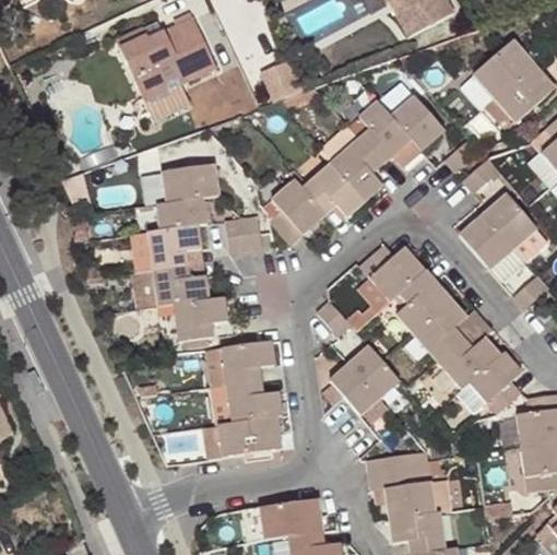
[(404,0),(400,2),(416,31),(460,7),(455,0),(404,0)]
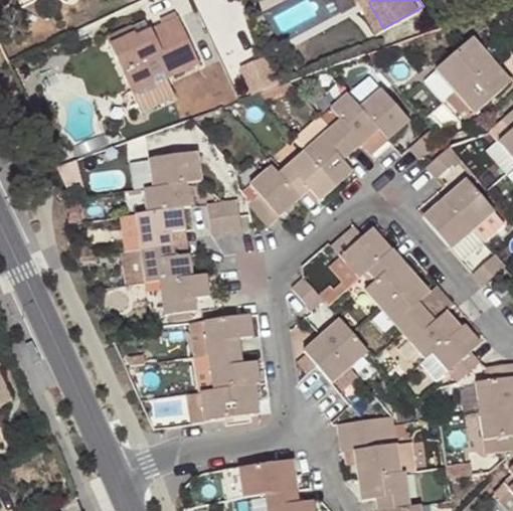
[(164,76),(165,76),(197,61),(176,15),(147,28),(134,35),(133,31),(107,43),(130,93),(152,82),(149,76),(161,70),(164,76)]
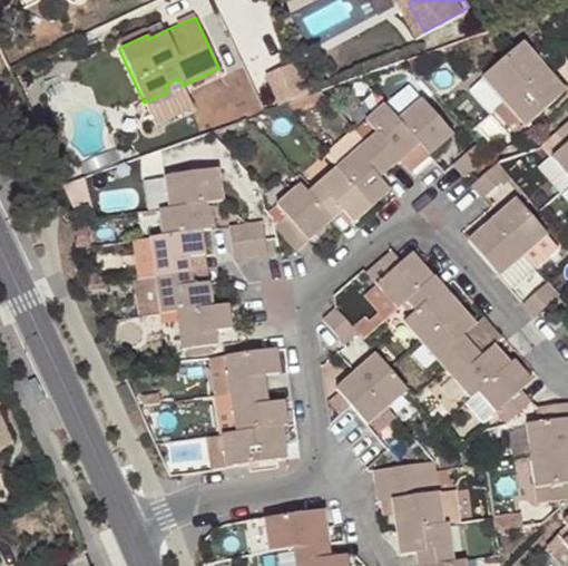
[(163,31),(158,20),(115,40),(118,48),(147,35),(148,39),(163,31)]
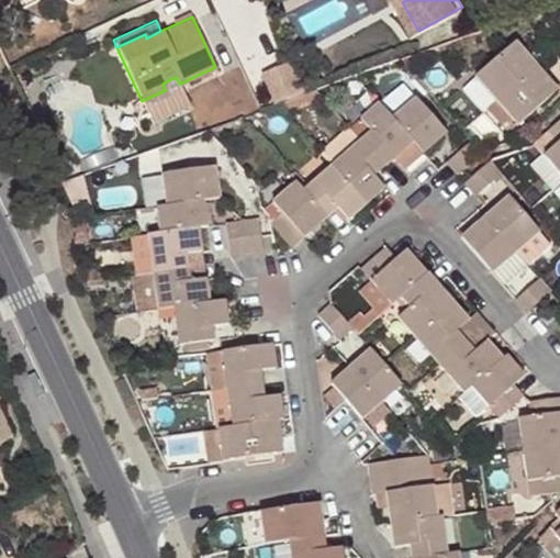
[(517,40),(477,75),(497,98),(538,62),(517,40)]
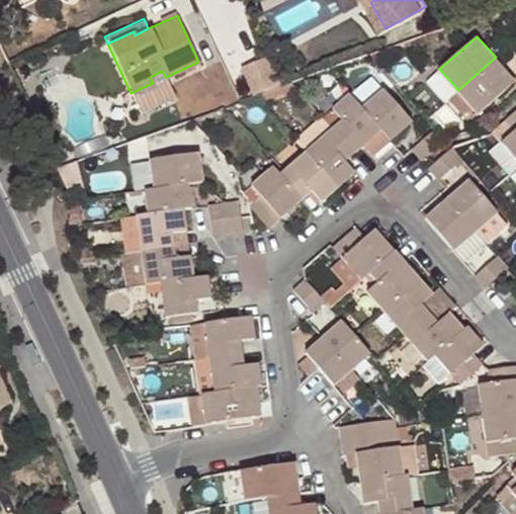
[(265,55),(239,66),(251,95),(277,84),(265,55)]
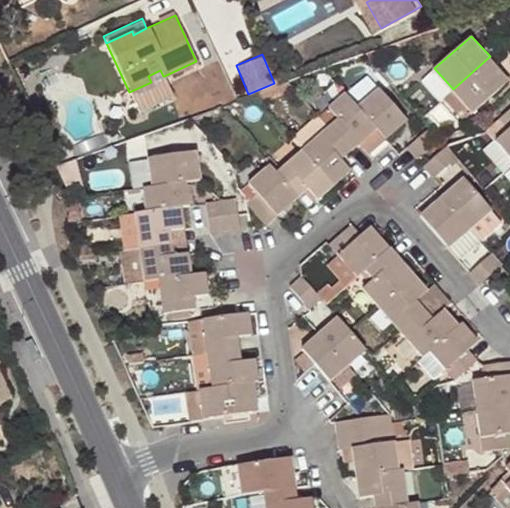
[(453,89),(474,112),(509,80),(509,79),(490,56),(453,89)]
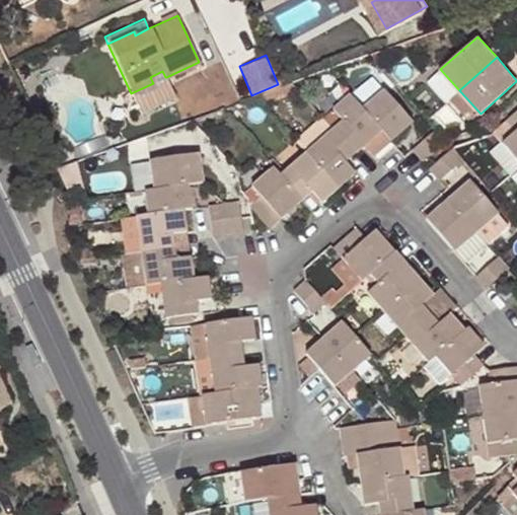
[(450,97),(459,90),(440,69),(431,77),(450,97)]
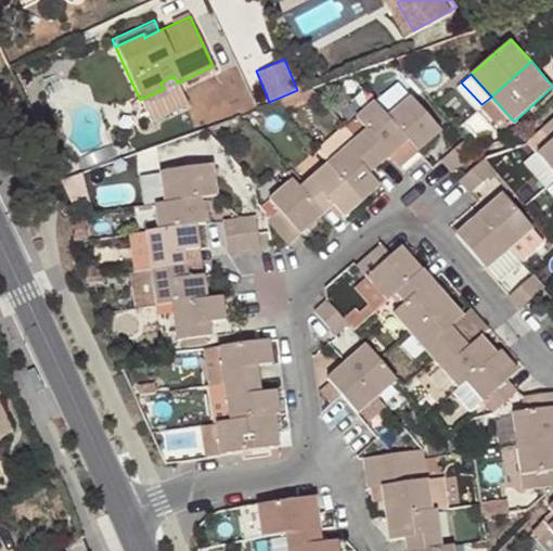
[(164,89),(140,100),(150,119),(187,102),(178,82),(177,82),(174,76),(161,82),(164,89)]
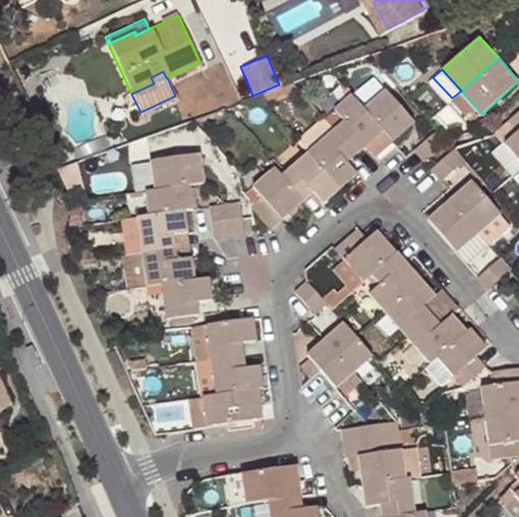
[(364,108),(386,90),(372,73),(351,93),(364,108)]
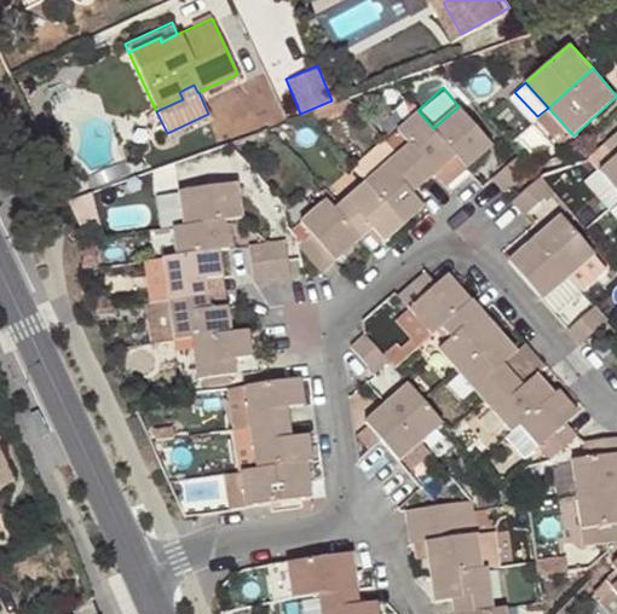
[(401,126),(417,110),(405,97),(388,113),(401,126)]
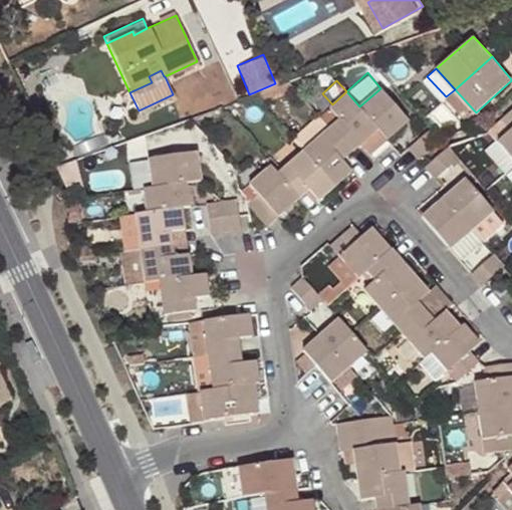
[(408,119),(380,88),(359,106),(378,128),(388,139),(408,119)]
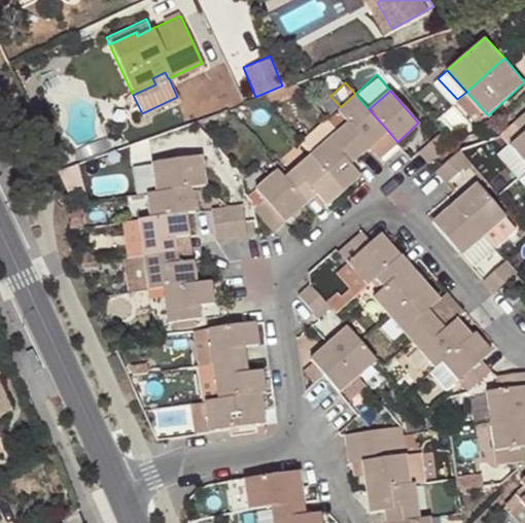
[(479,123),(488,115),(466,92),(457,99),(479,123)]
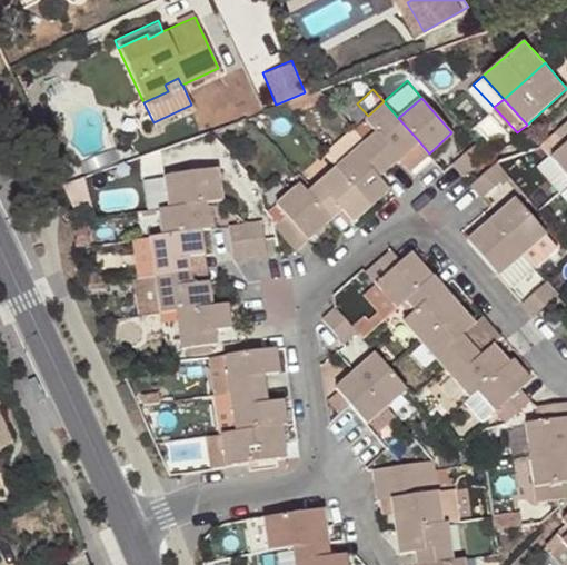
[(398,118),(384,101),(368,116),(365,119),(374,129),(365,138),(390,167),(399,159),(410,170),(429,154),(419,141),(398,118)]
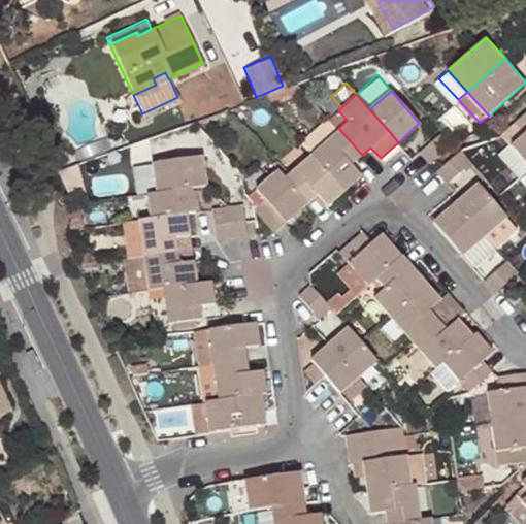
[(347,120),(338,110),(330,118),(338,128),(347,120)]
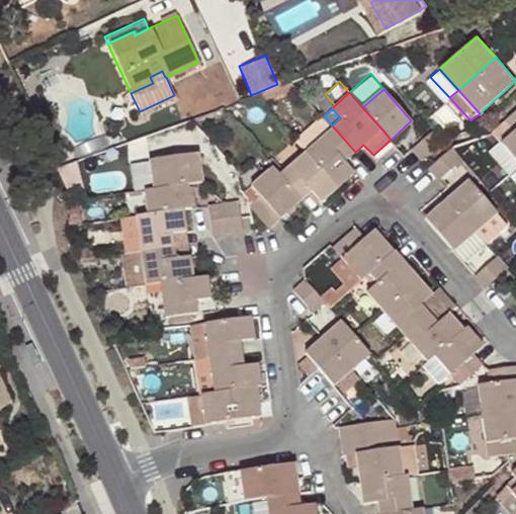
[(515,125),(515,132),(505,142),(515,153),(515,109),(508,116),(515,125)]
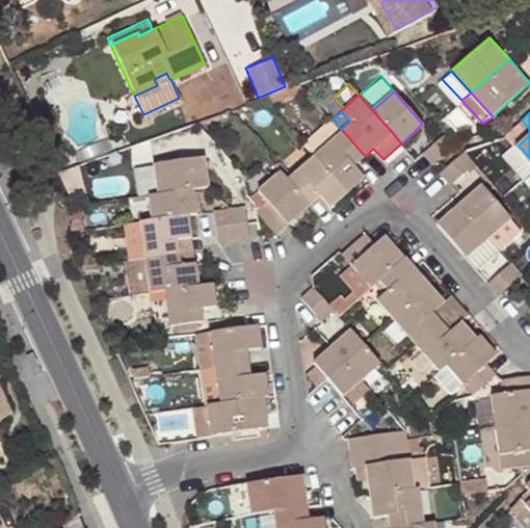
[(330,117),(303,141),(314,153),(341,129),(333,119),(330,117)]
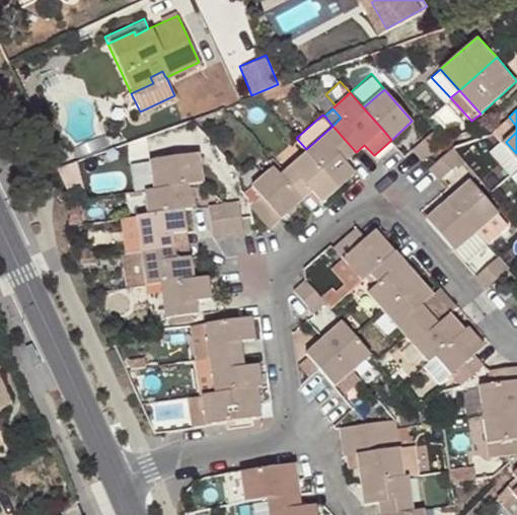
[(356,152),(333,126),(306,149),(340,187),(357,171),(346,160),(356,152)]
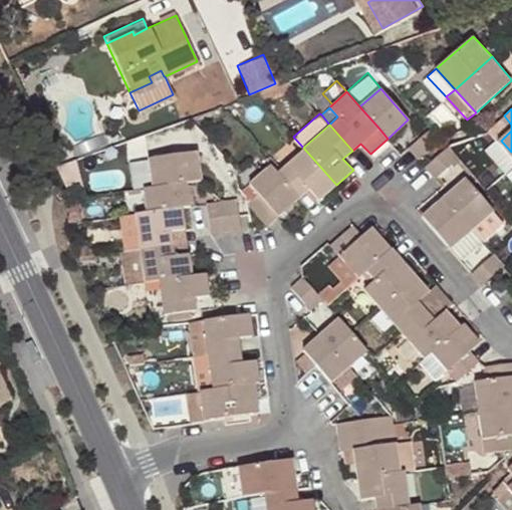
[(421,156),(442,137),(433,125),(411,145),(421,156)]
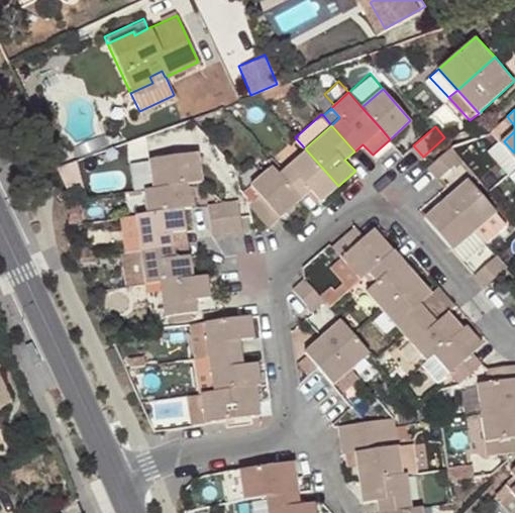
[(305,148),(295,137),(276,155),(286,166),(305,148)]
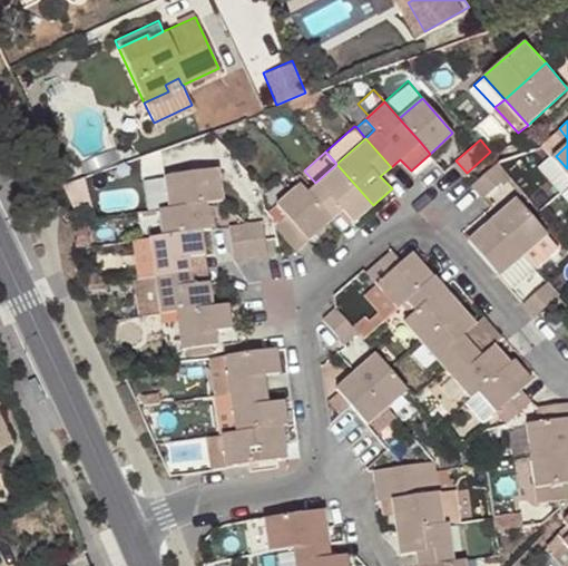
[(567,183),(567,168),(556,156),(544,167),(562,188),(567,183)]
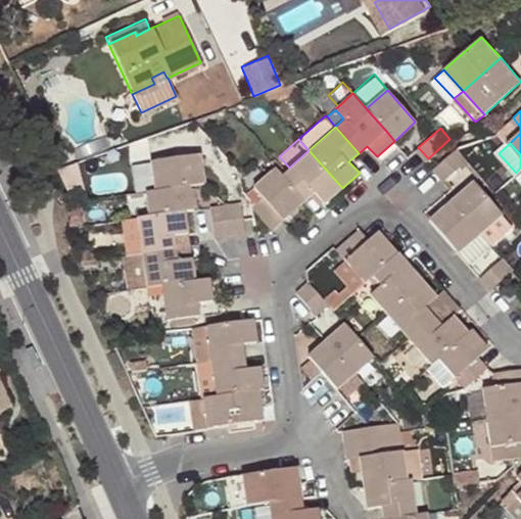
[(457,146),(434,167),(444,179),(468,158),(457,146)]
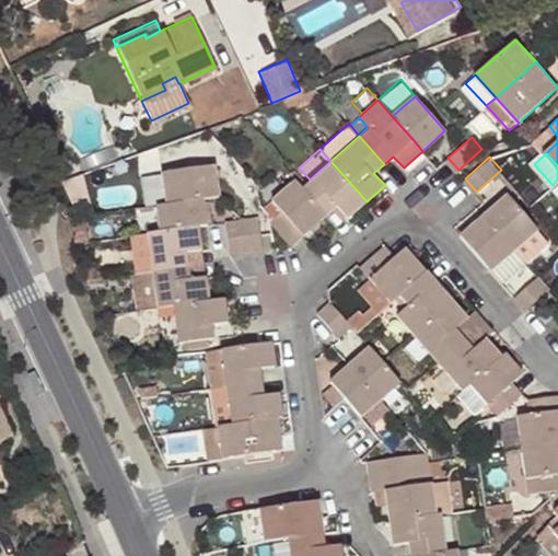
[(325,213),(337,204),(348,217),(367,201),(330,161),(310,180),(302,186),(325,213)]
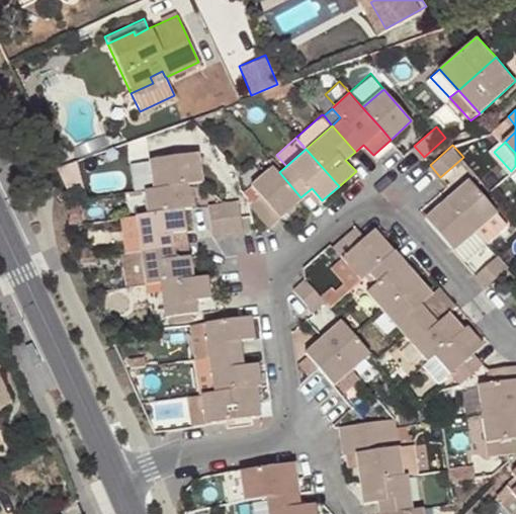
[(196,153),(149,161),(153,189),(188,183),(200,181),(196,153)]
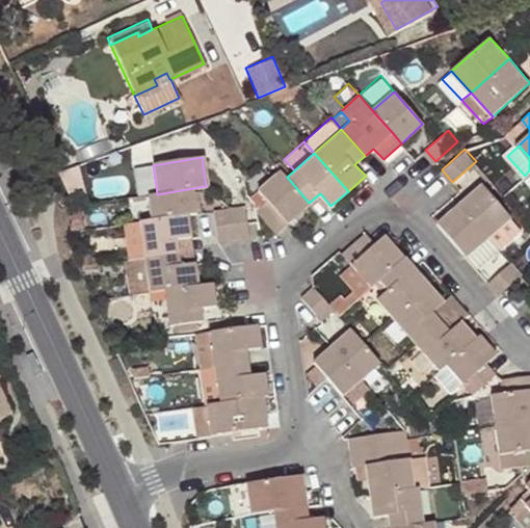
[(287,177),(280,169),(258,189),(267,200),(257,210),(276,232),(287,222),(309,203),(287,177)]
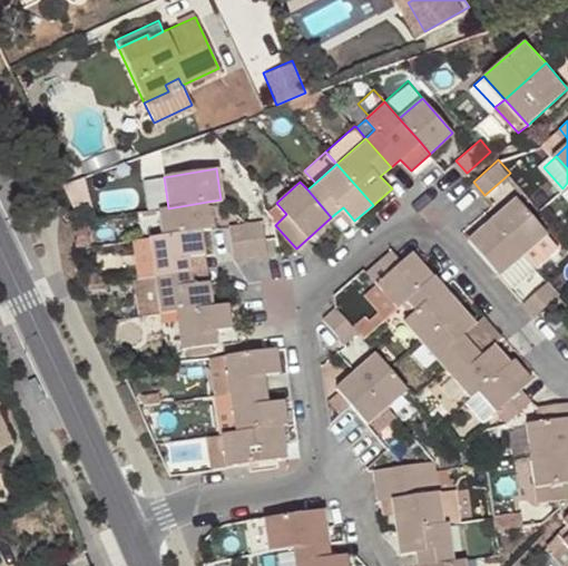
[(495,217),(526,252),(548,232),(518,197),(495,217)]
